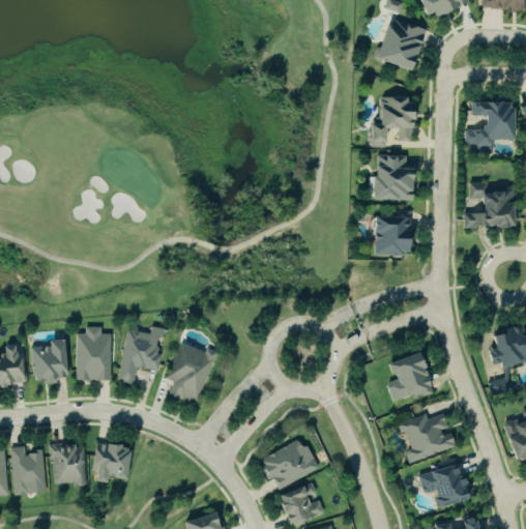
[(387,9),(402,11),(404,2),(395,0),(389,0),(387,9)]
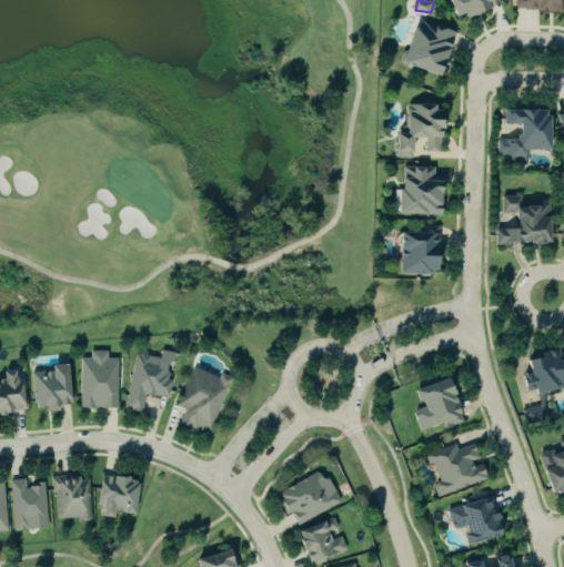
[(450,0),(456,19),(492,7),(490,1),(492,0),(450,0)]
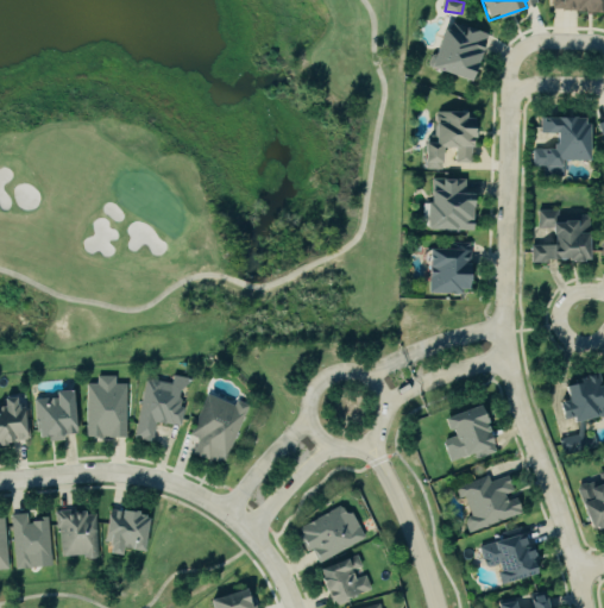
[(555,0),(555,11),(603,12),(603,0),(555,0)]
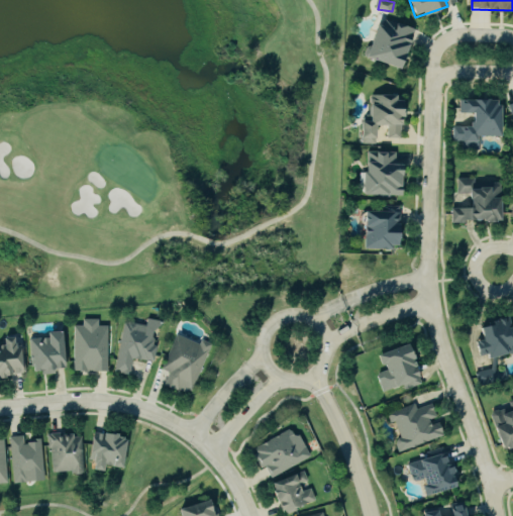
[(403,69),(415,27),(387,19),(385,28),(375,25),(366,58),(403,69)]
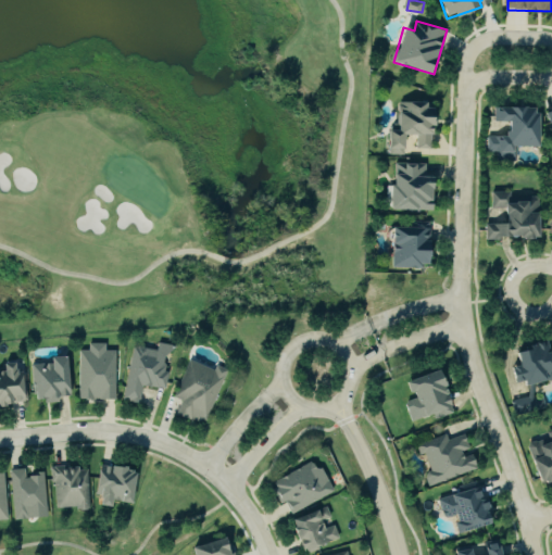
[(436,148),(436,108),(426,108),(426,102),(399,102),(399,135),(389,135),(389,154),(405,154),(405,142),(416,142),(416,148),(436,148)]
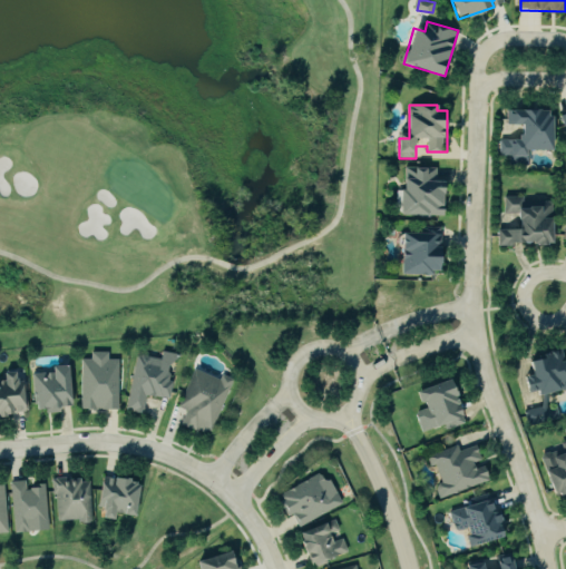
[(553,149),(552,110),(507,110),(508,125),(519,125),(519,138),(501,139),(501,155),(510,154),(510,162),(526,160),(525,150),(553,149)]
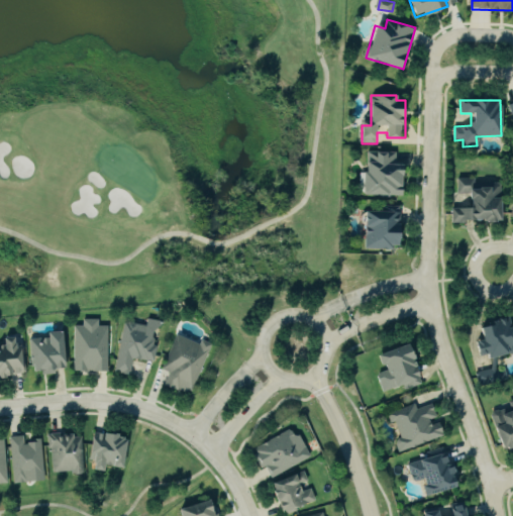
[(401,151),(365,150),(364,195),(399,196),(401,151)]
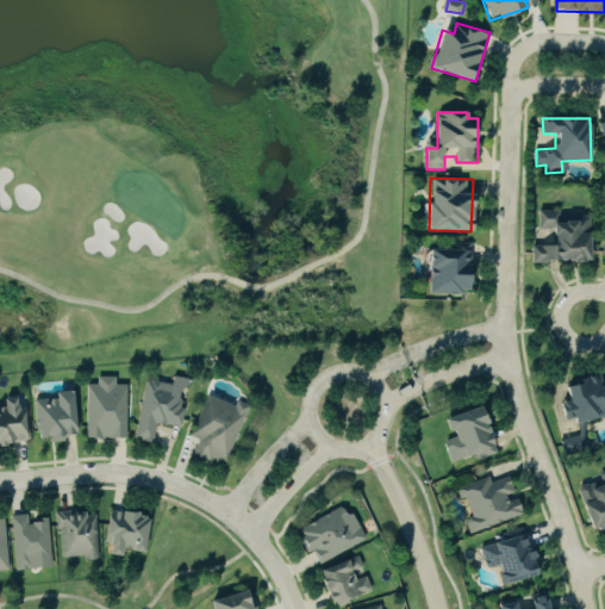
[(534,246),(534,262),(590,261),(588,221),(562,221),(562,209),(540,210),(540,228),(554,228),(554,246),(534,246)]
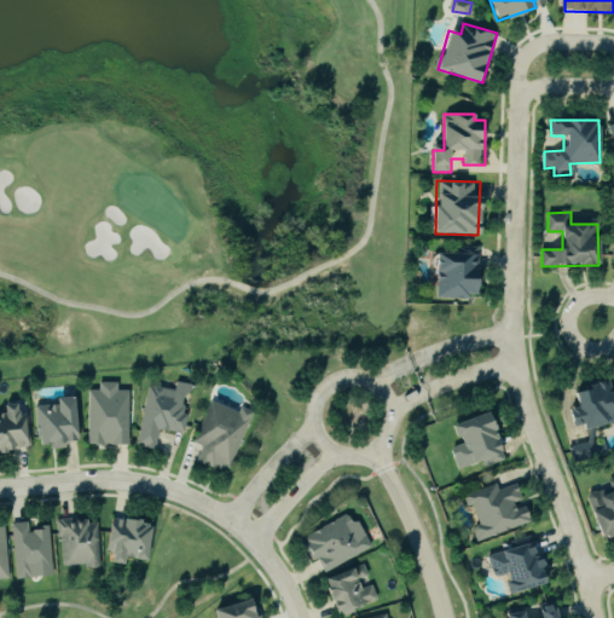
[(436,253),(436,296),(478,298),(479,246),(458,246),(458,253),(436,253)]
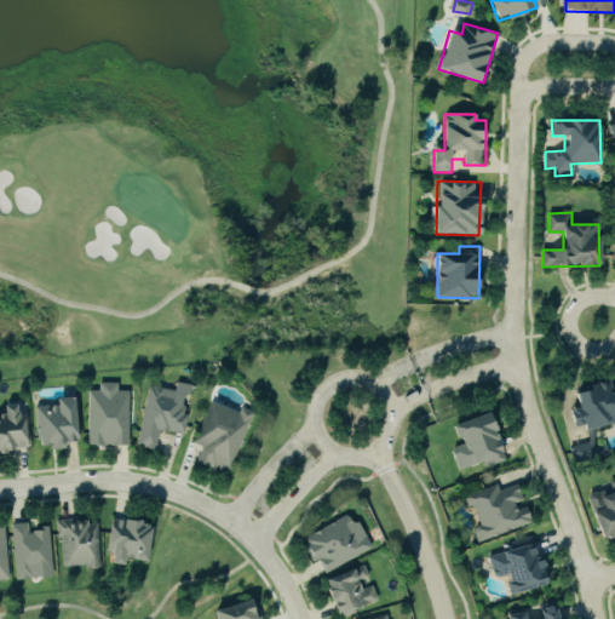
[(575,390),(581,416),(572,418),(575,431),(614,420),(614,380),(575,390)]
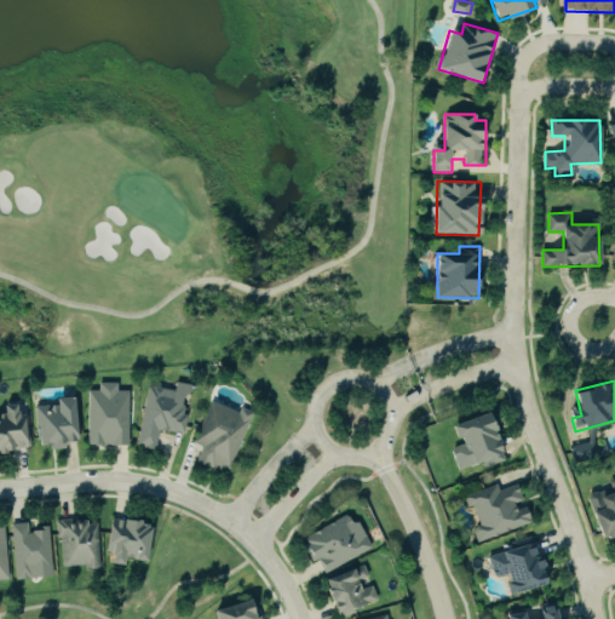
[(132,445),(132,390),(120,390),(120,383),(101,382),(101,389),(90,389),(90,443),(132,445)]
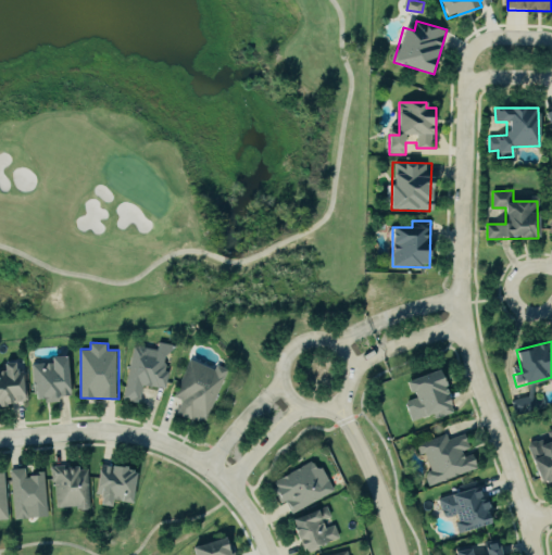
[(124,399),(141,402),(145,385),(166,389),(171,370),(172,370),(176,345),(159,342),(158,350),(135,345),(124,399)]
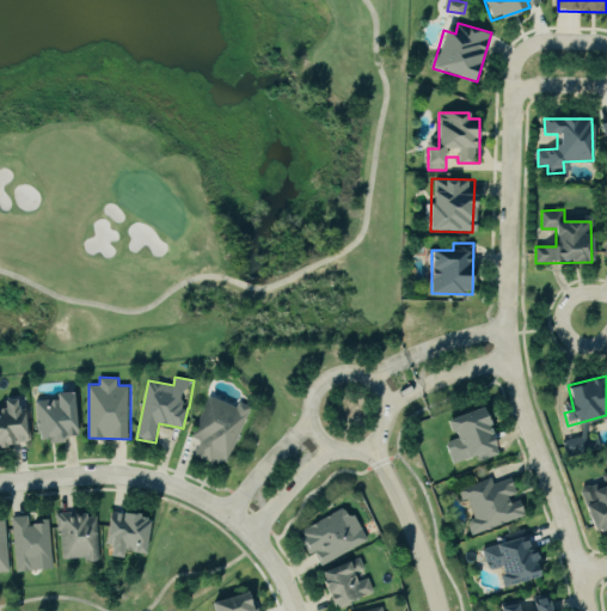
[(35,398),(40,438),(80,433),(75,393),(35,398)]
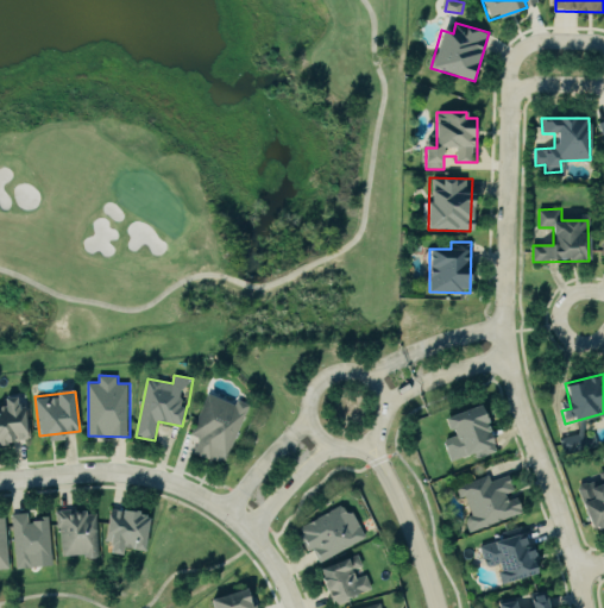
[(250,405),(238,400),(236,405),(208,394),(192,433),(201,438),(195,451),(225,464),(250,405)]
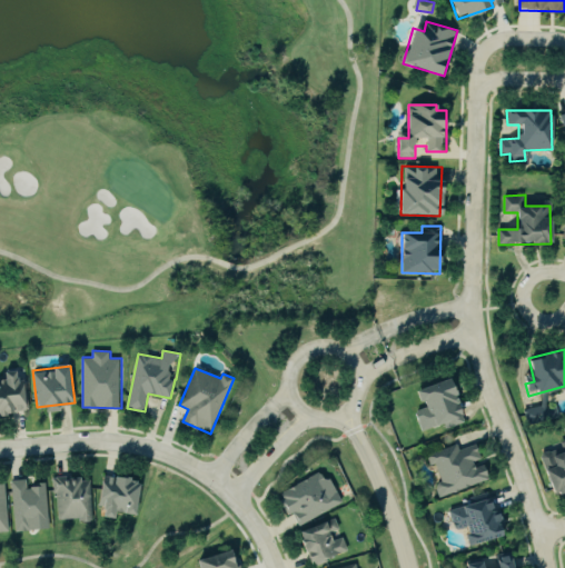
[(0,377),(0,411),(31,409),(29,389),(25,390),(23,379),(17,379),(16,371),(2,372),(3,378),(0,377)]
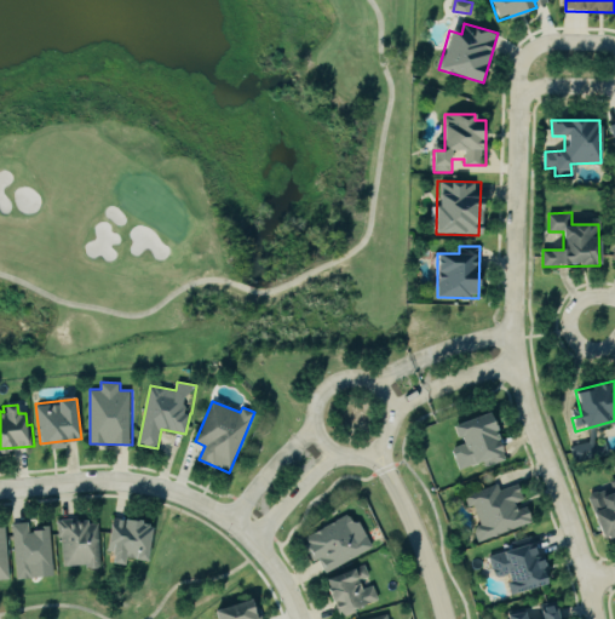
[(453,425),(460,446),(452,448),(459,470),(484,460),(487,468),(507,460),(492,412),(453,425)]
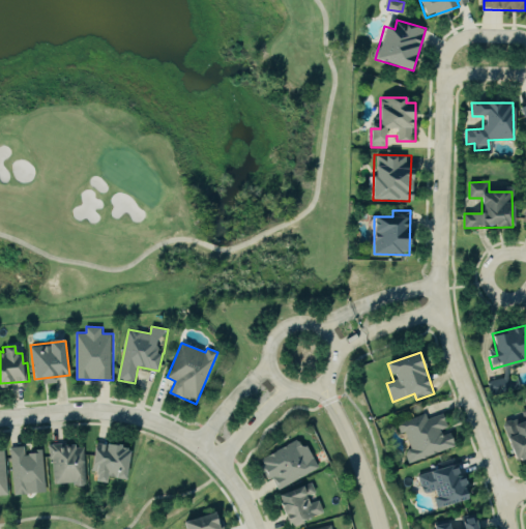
[(457,446),(445,412),(429,417),(427,413),(398,422),(402,433),(406,431),(412,448),(406,450),(410,462),(457,446)]
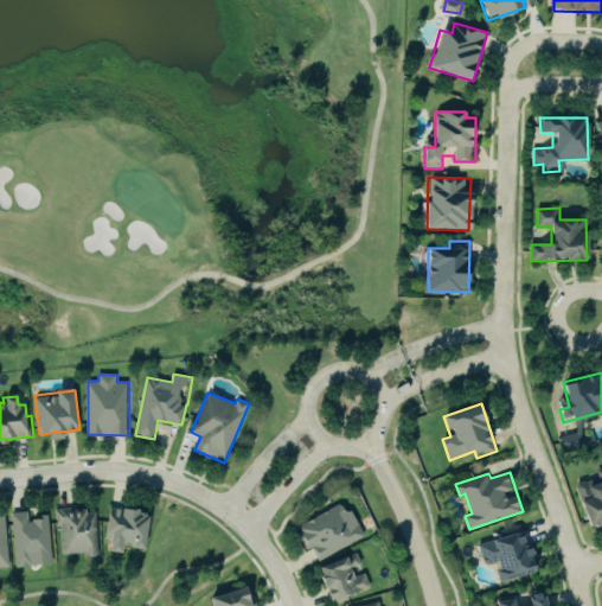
[(364,536),(347,502),(295,529),(306,549),(313,546),(320,559),(364,536)]
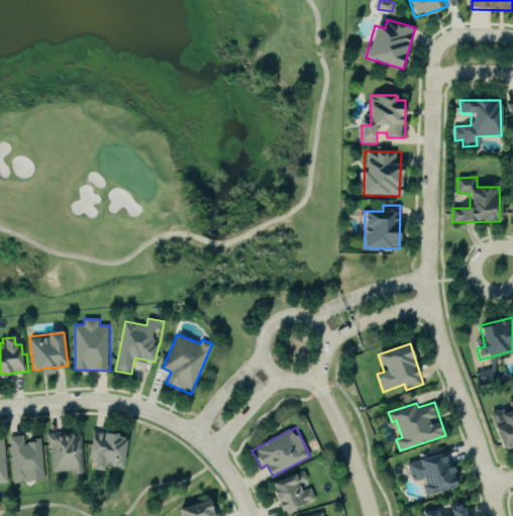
[(91,469),(103,469),(103,463),(123,465),(124,433),(92,431),(91,469)]
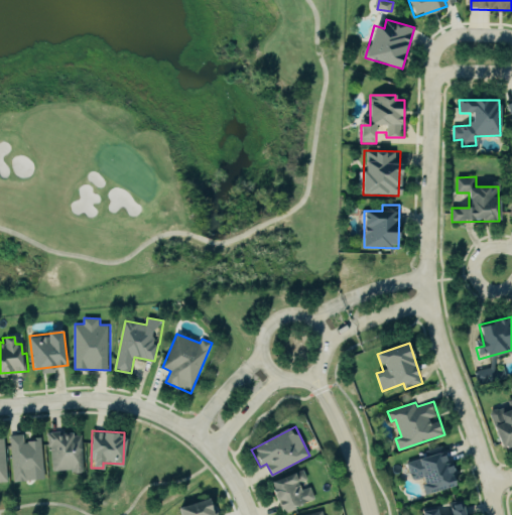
[(52,471),(85,470),(84,431),(51,432),(52,471)]
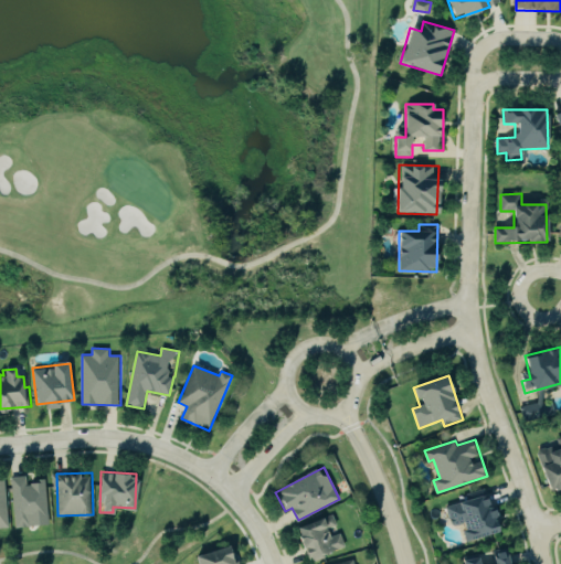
[(12,476),(16,525),(51,523),(48,479),(28,481),(28,475),(12,476)]
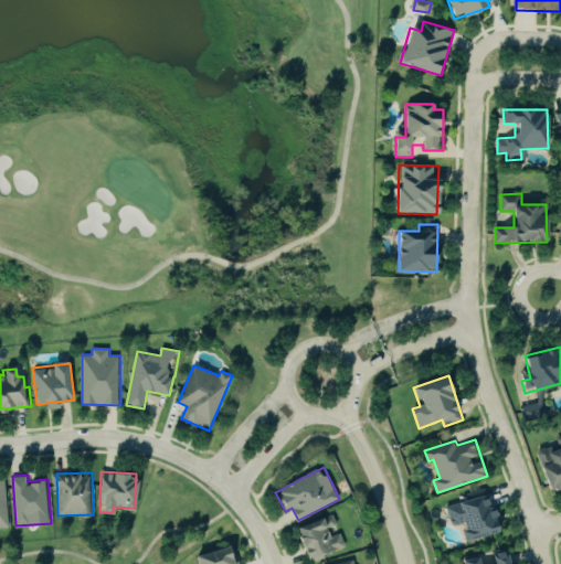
[(0,528),(9,528),(7,478),(0,478),(0,528)]
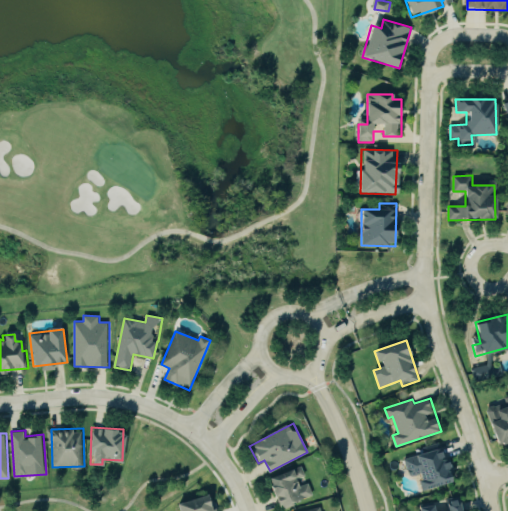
[(409,476),(418,474),(421,488),(453,480),(445,445),(404,455),(409,476)]
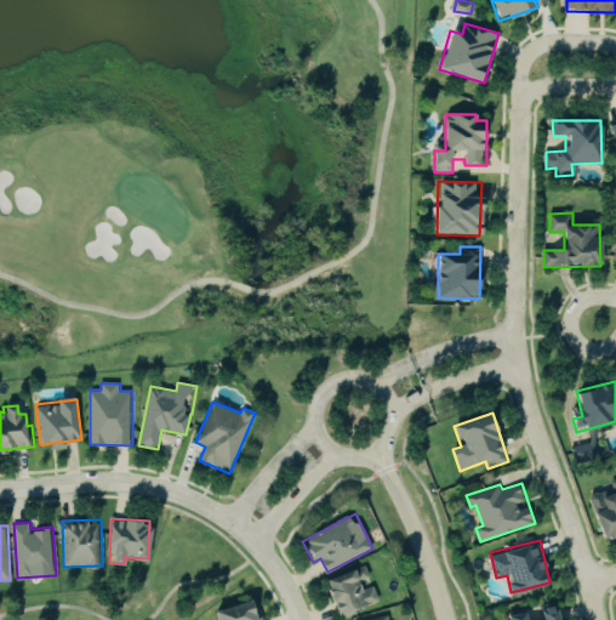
[(325,579),(338,615),(381,599),(368,563),(325,579)]
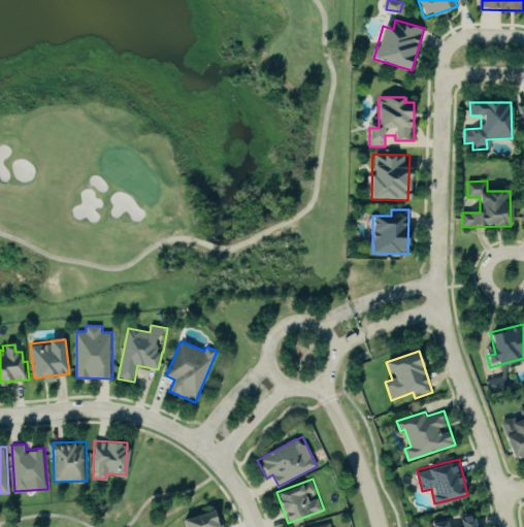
[(185,526),(223,526),(217,507),(182,519),(185,526)]
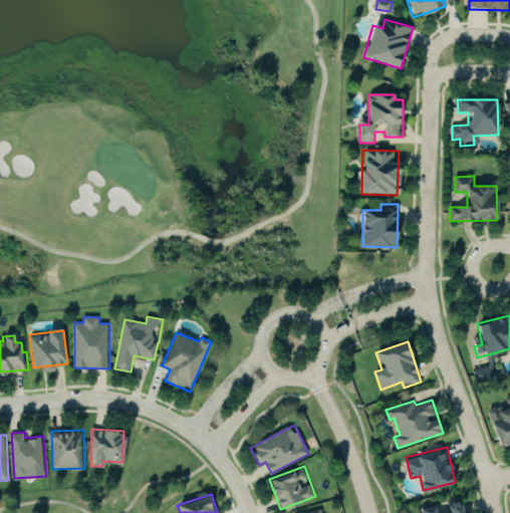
[(464,512),(461,498),(446,502),(448,511),(440,512),(438,504),(420,508),(421,512),(464,512)]
